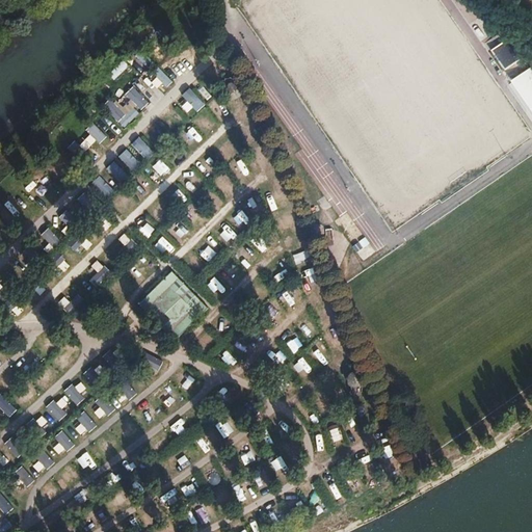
[(505,48),(494,56),(506,76),(520,67),(523,71),(526,68),(505,48)]
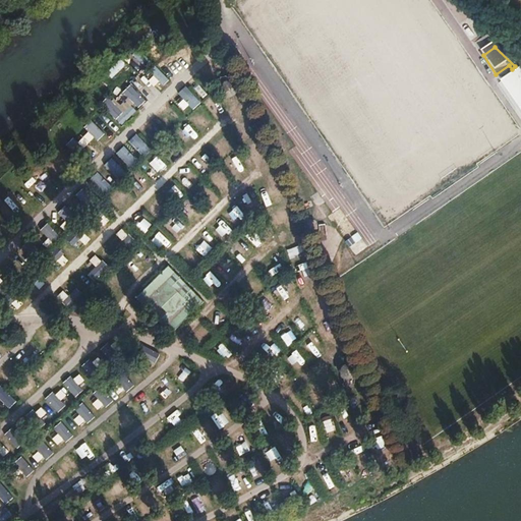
[(122,59),(108,73),(114,78),(128,64),(122,59)]
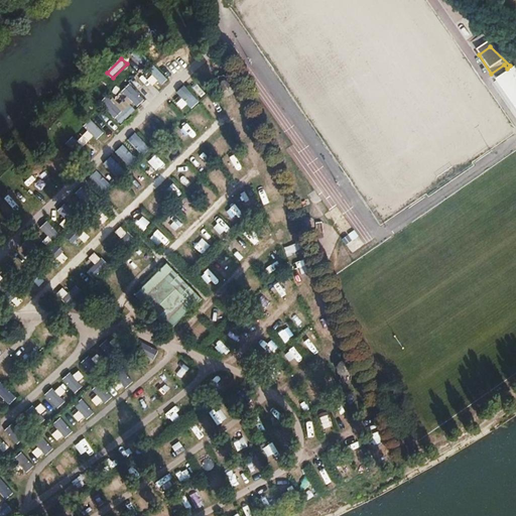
[(163,84),(168,80),(161,72),(156,77),(163,84)]
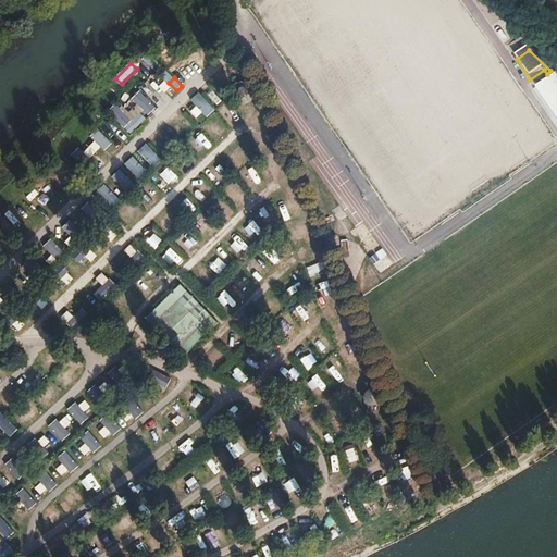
[(556,79),(539,91),(553,112),(556,108),(556,79)]
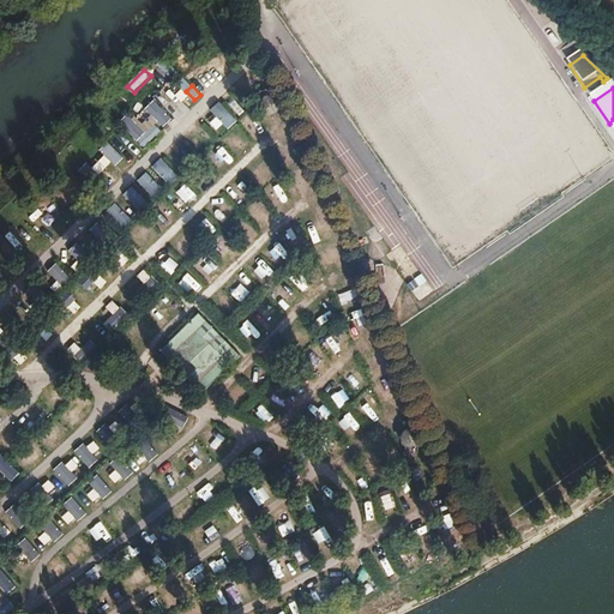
[(131,113),(121,122),(145,149),(166,130),(164,130),(175,119),(156,100),(146,109),(154,115),(143,125),(131,113)]
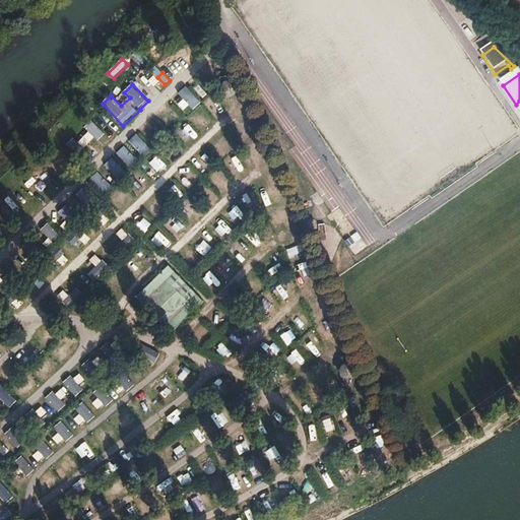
[(94,120),(85,127),(90,133),(78,142),(75,138),(67,144),(79,159),(89,151),(86,148),(106,134),(94,120)]
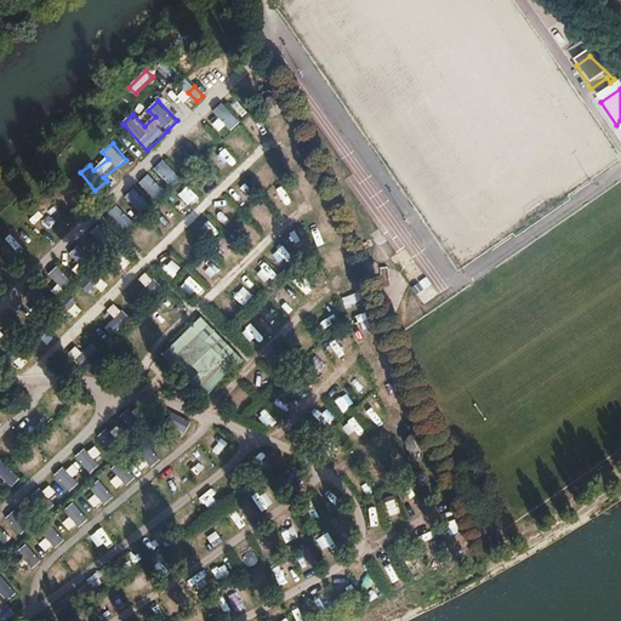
[(126,200),(117,209),(132,228),(142,220),(126,200)]
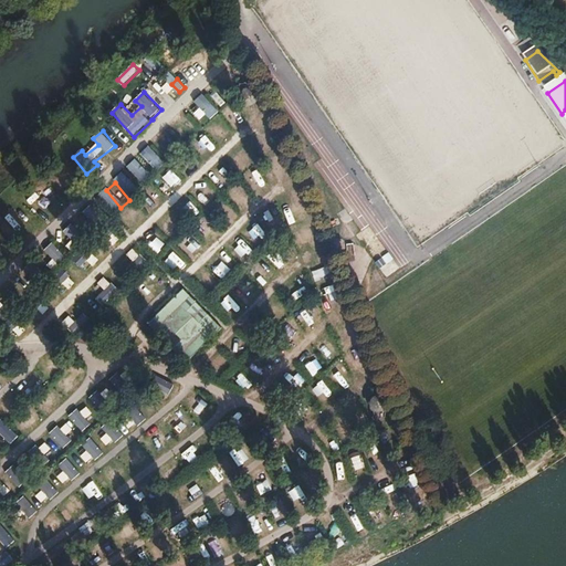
[(53,207),(61,199),(48,185),(40,192),(53,207)]
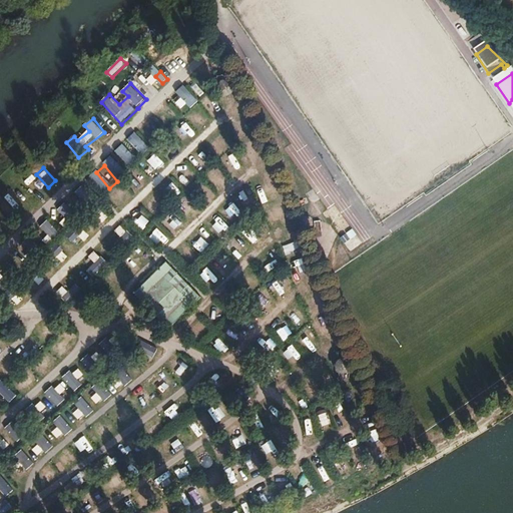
[(31,177),(23,184),(36,198),(44,191),(31,177)]
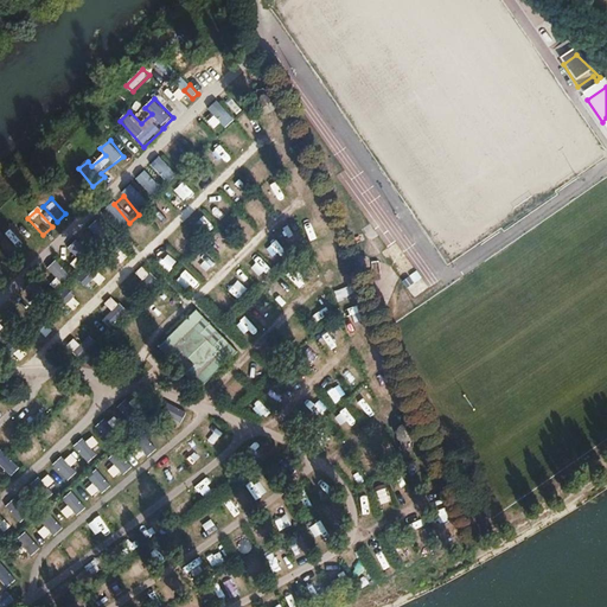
[(88,247),(80,237),(69,248),(78,259),(72,263),(78,270),(88,262),(90,266),(117,241),(98,219),(89,228),(97,237),(88,247)]
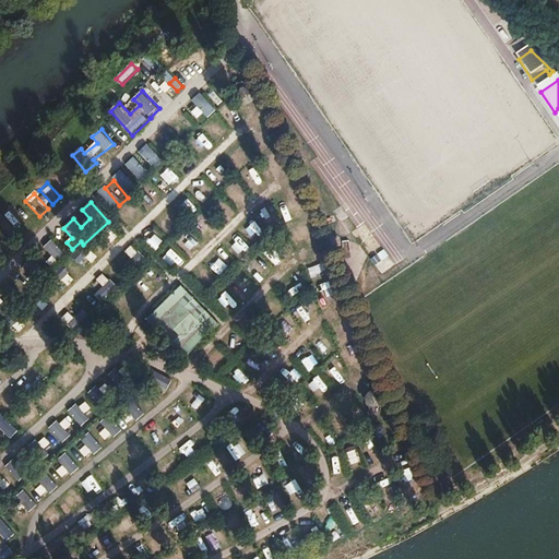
[(46,247),(60,262),(67,256),(54,240),(46,247)]
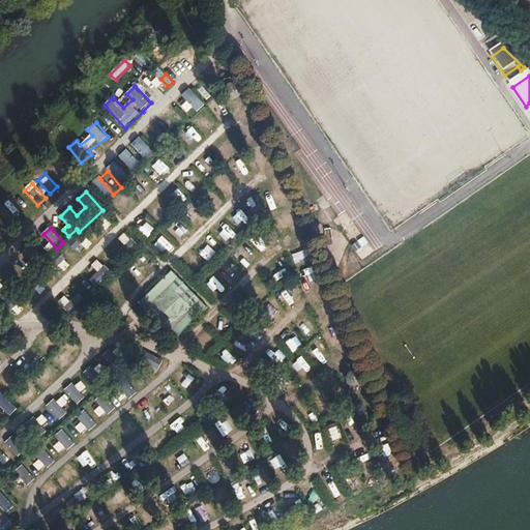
[(126,232),(119,238),(125,245),(122,247),(129,256),(140,246),(126,232)]
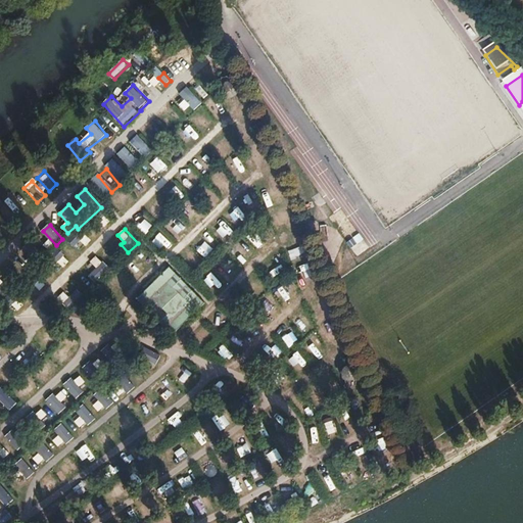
[(68,242),(83,251),(90,239),(76,230),(68,242)]
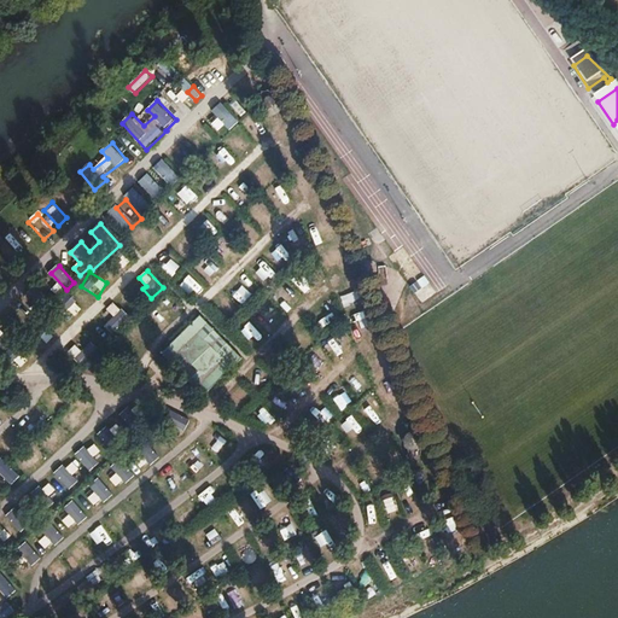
[(419,301),(430,295),(420,279),(409,285),(419,301)]
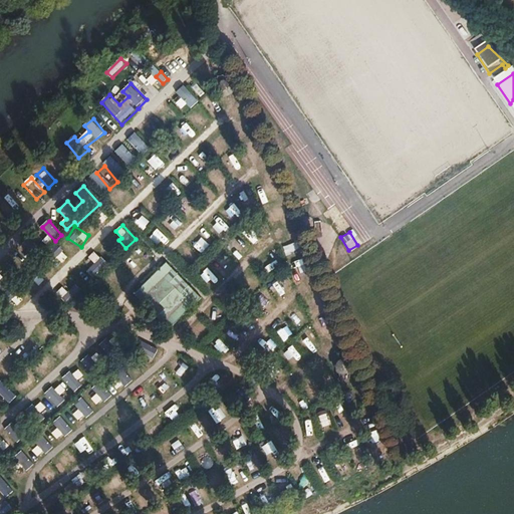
[(30,240),(24,243),(32,253),(37,250),(30,240)]
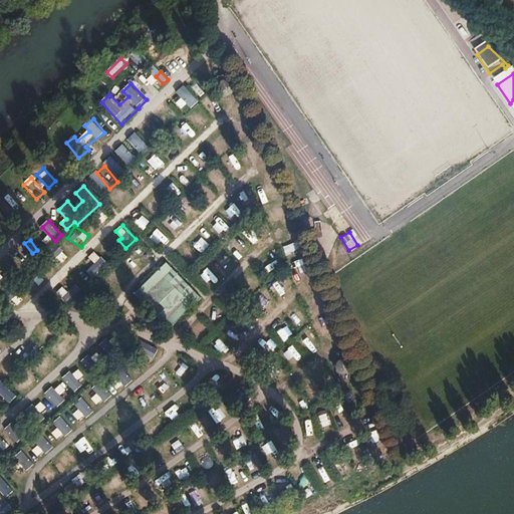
[(60,245),(53,248),(56,256),(64,253),(60,245)]
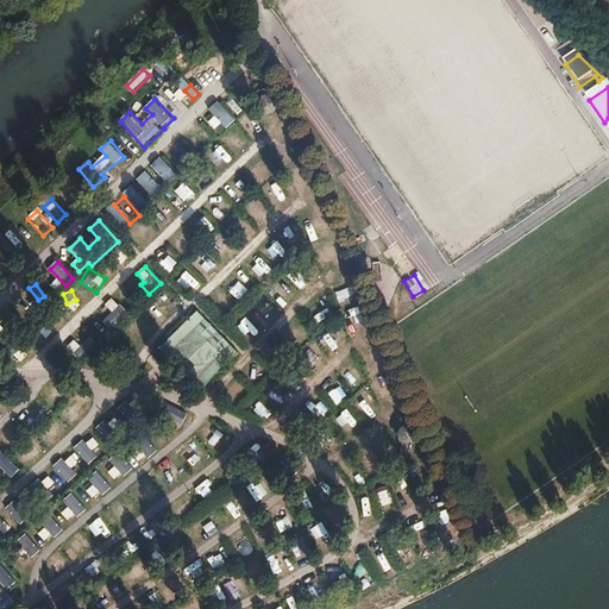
[(104,320),(113,330),(130,314),(114,297),(107,305),(113,312),(104,320)]
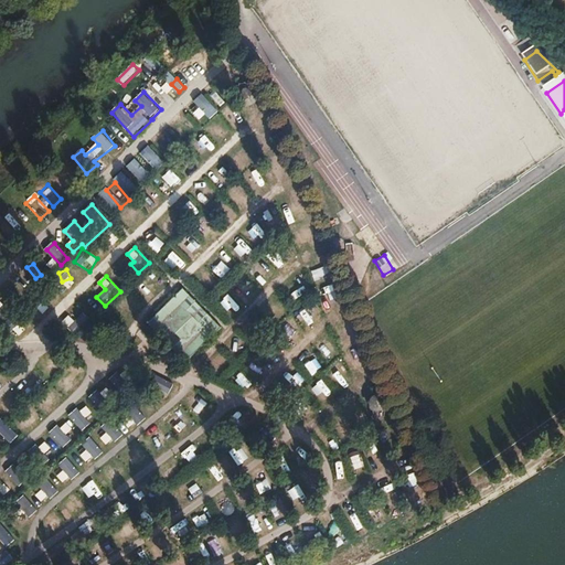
[(183,294),(149,327),(185,364),(220,331),(183,294)]
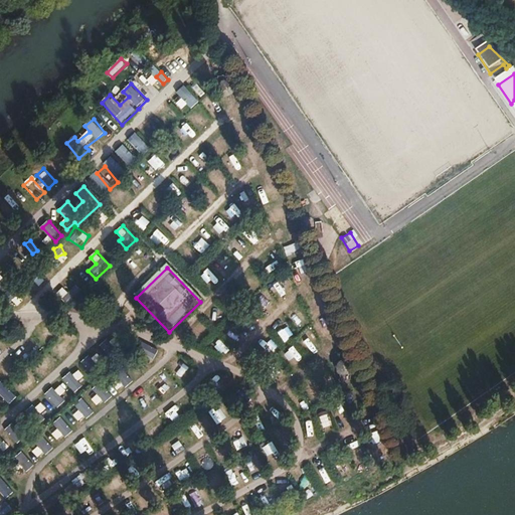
[(114,271),(102,284),(109,290),(121,278),(114,271)]
